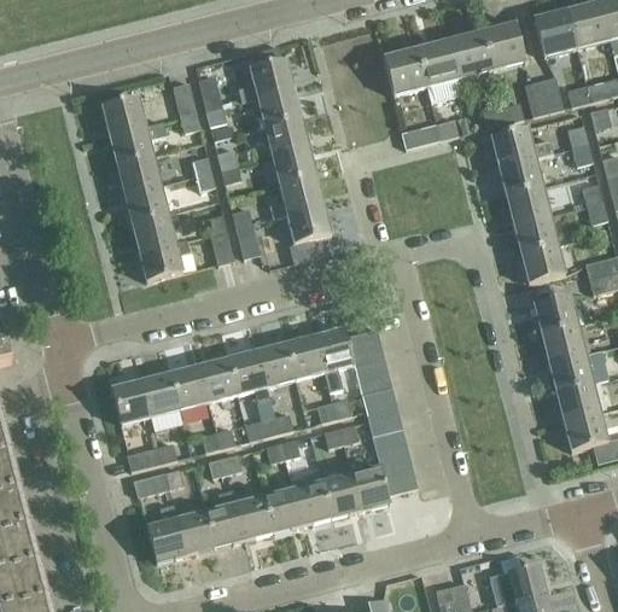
[(599,0),(565,9),(576,50),(610,41),(599,0)]
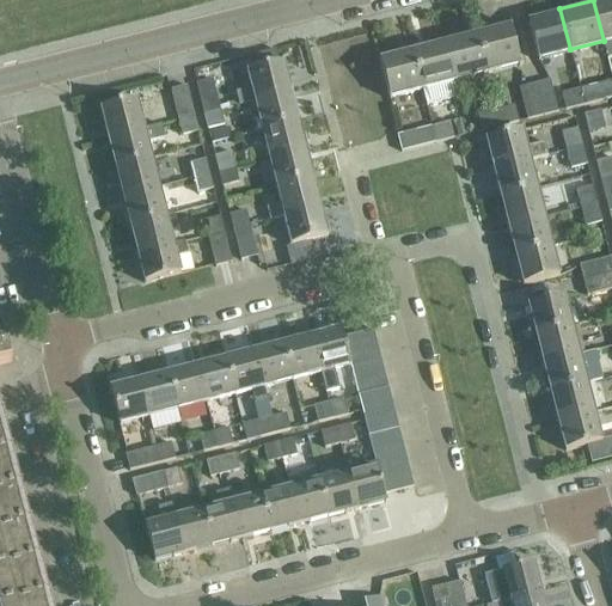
[(593,0),(604,41),(611,38),(611,0),(593,0)]
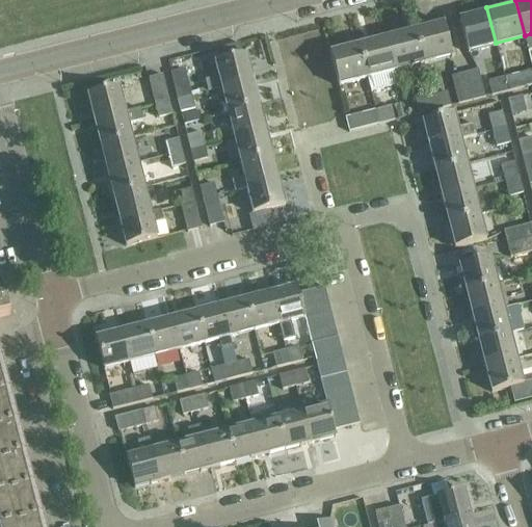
[(496,43),(486,7),(457,15),(467,50),(496,43)]
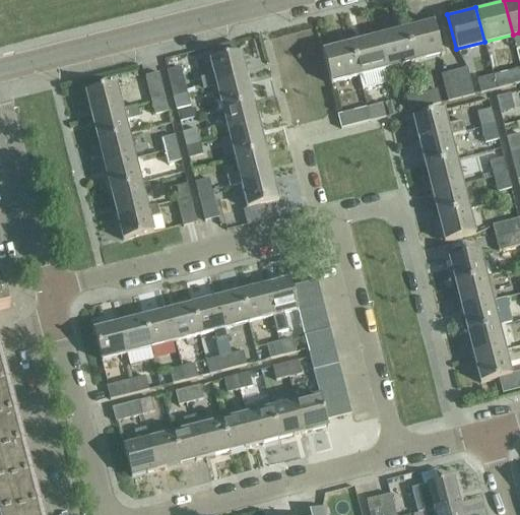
[(431,18),(404,25),(413,60),(440,53),(431,18)]
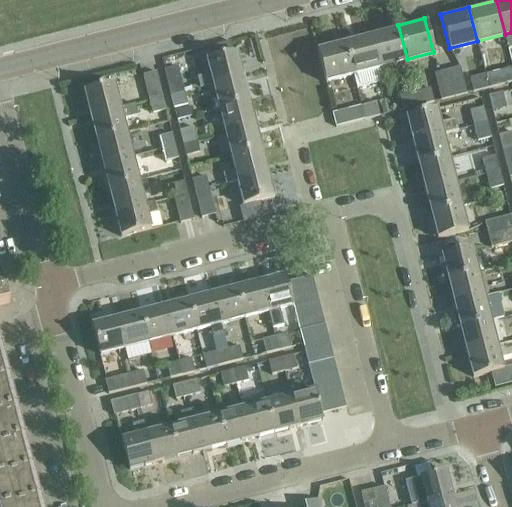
[(398,25),(370,32),(379,66),(395,62),(398,73),(408,70),(405,59),(407,59),(398,25)]
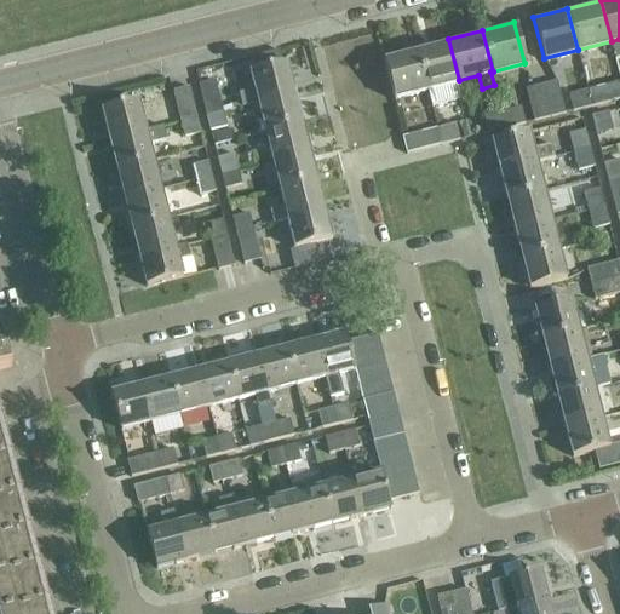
[(448,39),(415,47),(426,89),(459,80),(448,39)]
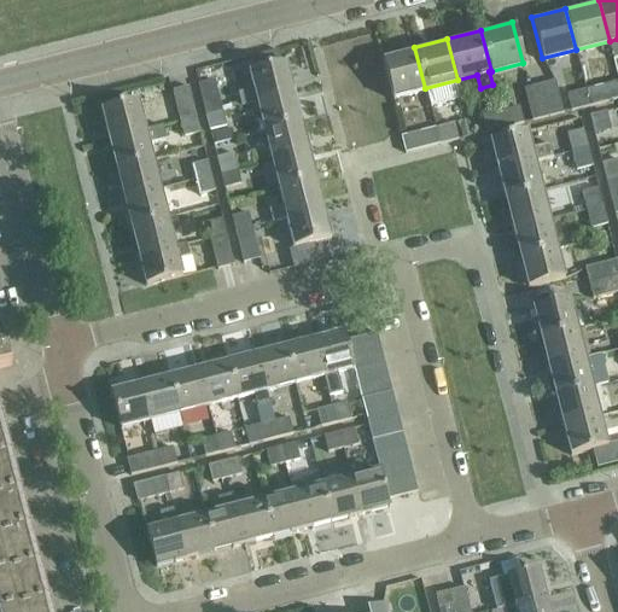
[(425,88),(414,47),(382,56),(392,97),(425,88)]
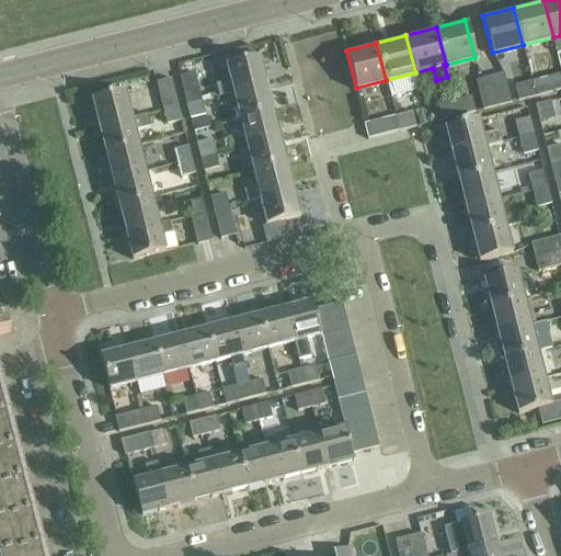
[(232,89),(232,90),(266,82),(260,54),(225,63),(229,77),(214,81),(217,93),(232,89)]
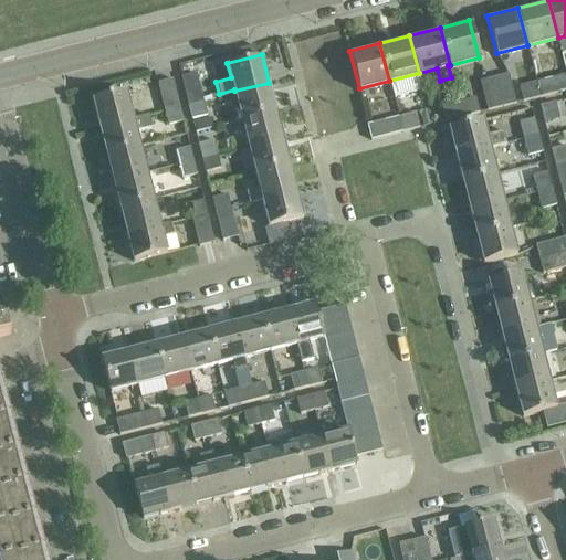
[(181,72),(189,102),(205,98),(197,69),(181,72)]
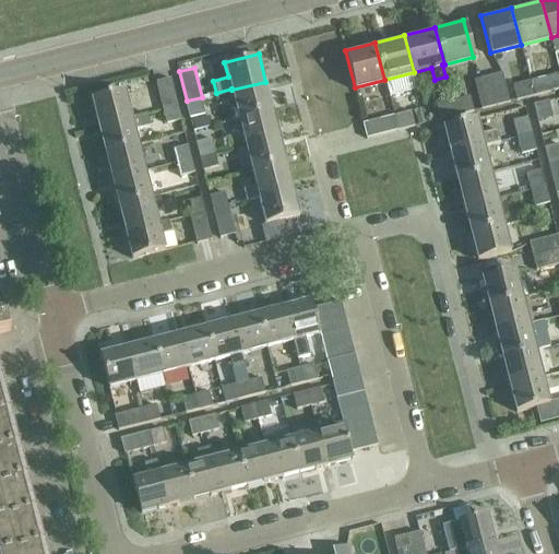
[(155,77),(163,106),(178,103),(170,73),(155,77)]
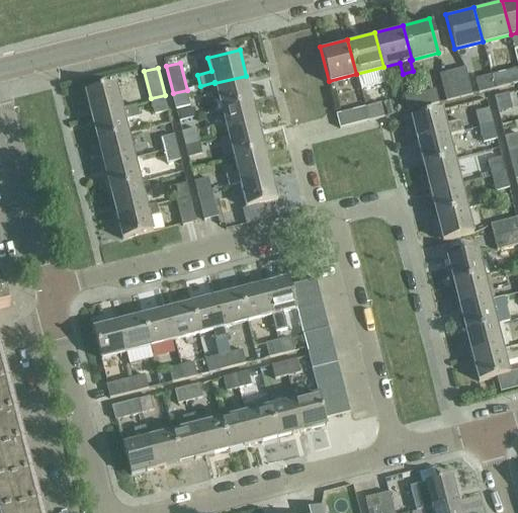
[(465,68),(452,71),(458,93),(470,90),(465,68)]
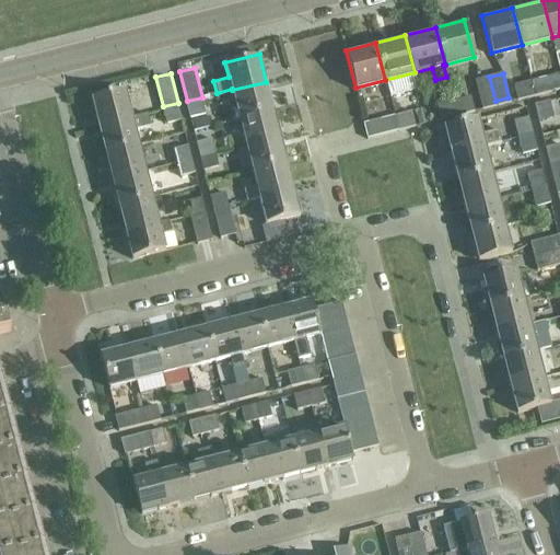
[(545,74),(531,78),(534,92),(548,89),(545,74)]
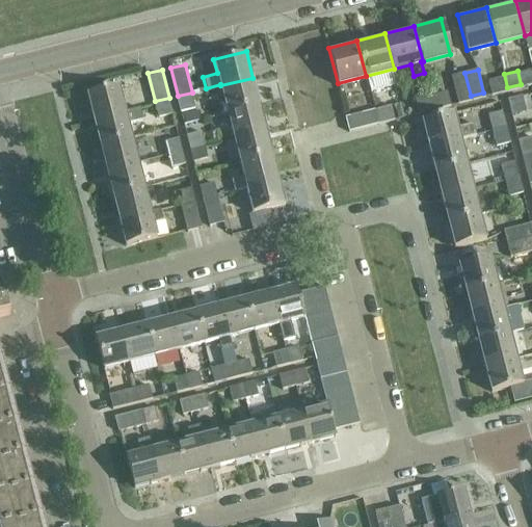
[(471,96),(464,73),(452,77),(457,99),(471,96)]
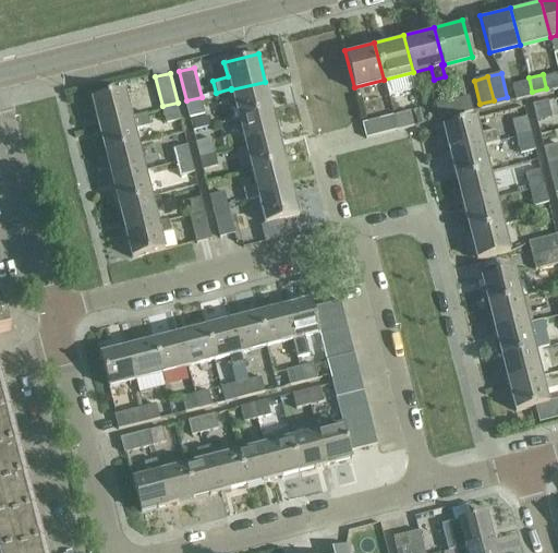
[(532,92),(529,77),(513,81),(517,95),(532,92)]
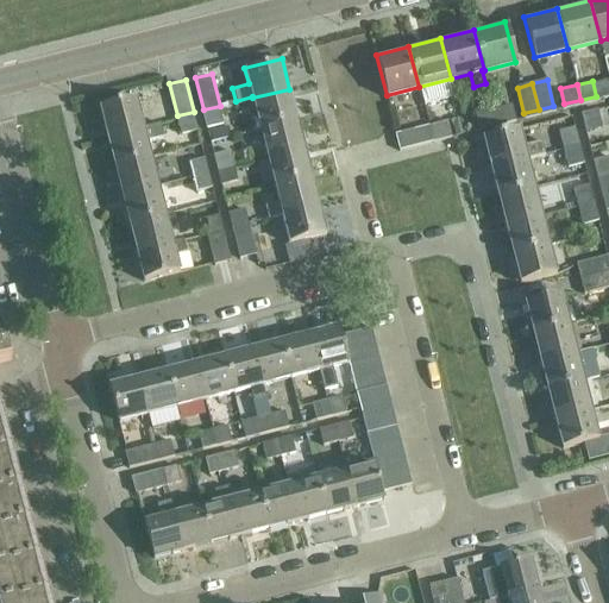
[(252,98),(259,126),(297,117),(289,89),(252,98)]
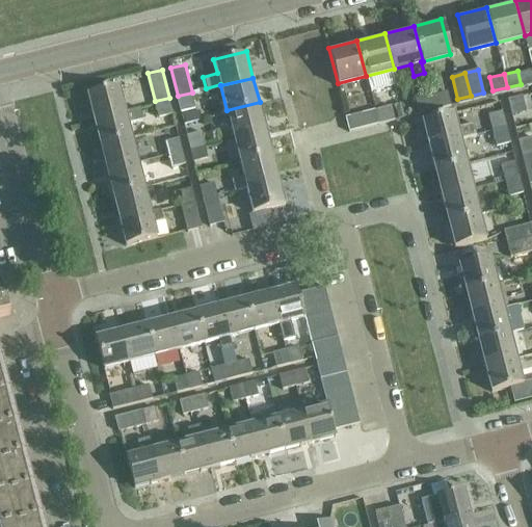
[(87,90),(94,117),(125,109),(118,83),(87,90)]
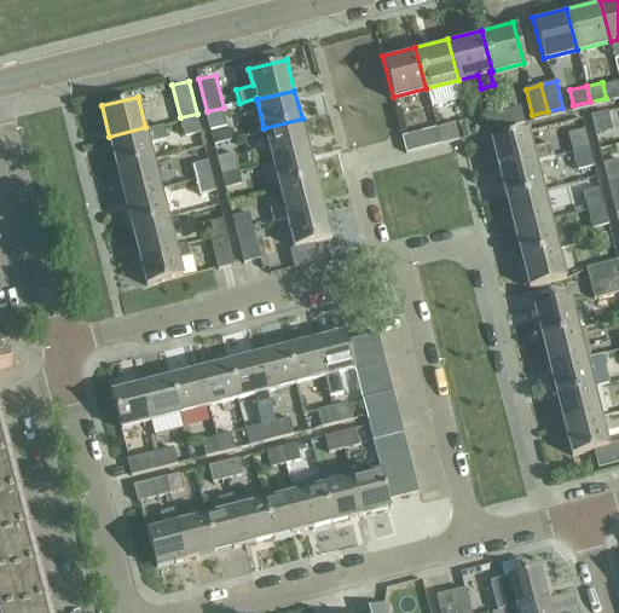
[(520,103),(499,108),(503,123),(525,119),(520,103)]
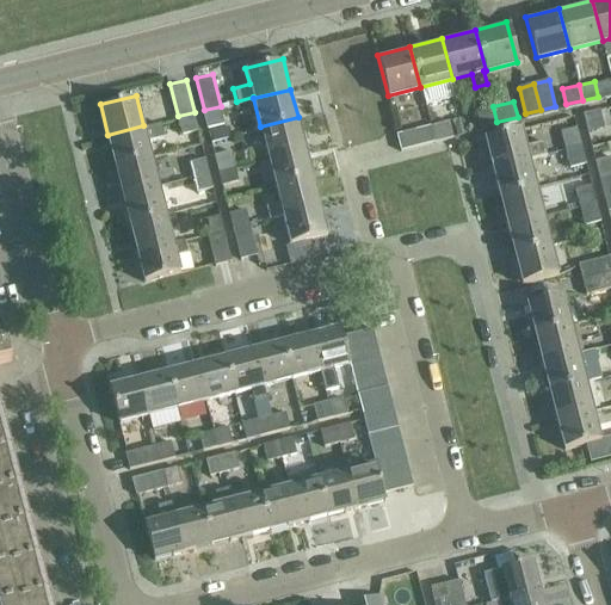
[(600,105),(584,110),(588,128),(605,124),(600,105)]
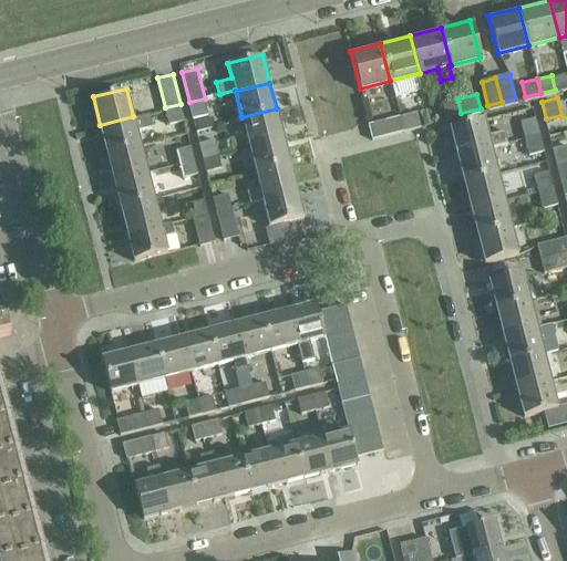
[(205,99),(189,102),(193,114),(207,111),(205,99)]
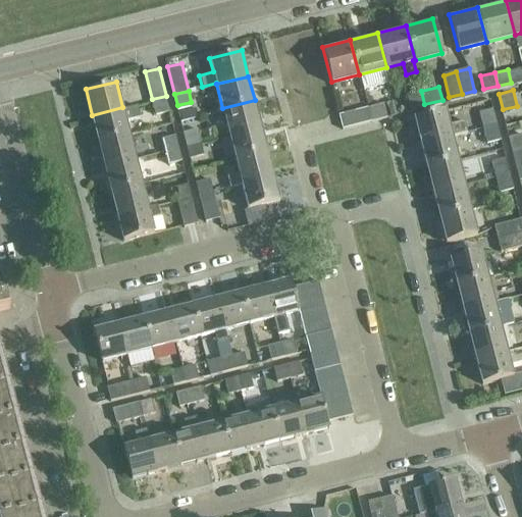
[(424,104),(421,91),(408,94),(411,107),(424,104)]
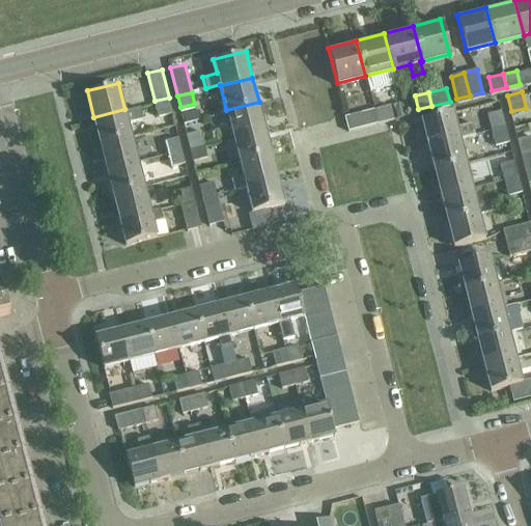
[(169,98),(155,101),(158,113),(172,110),(169,98)]
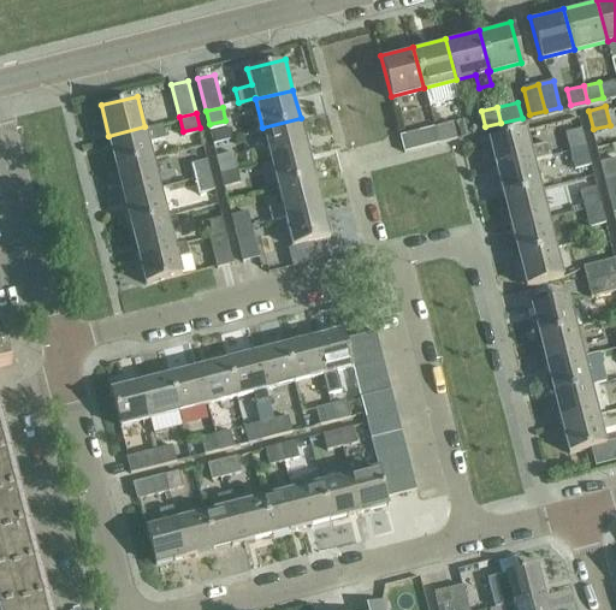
[(262,128),(270,157),(308,147),(301,118),(262,128)]
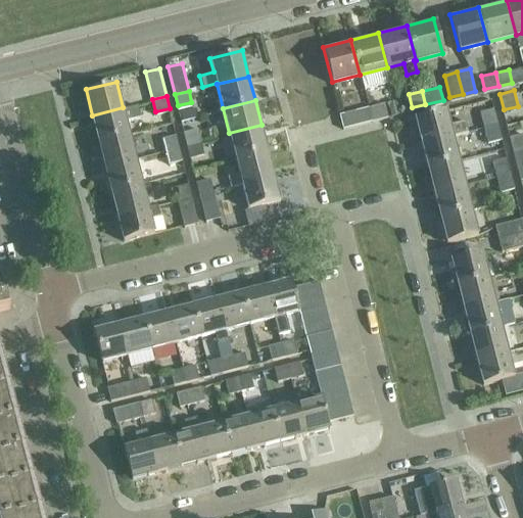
[(383,102),(368,105),(372,119),(387,114),(383,102)]
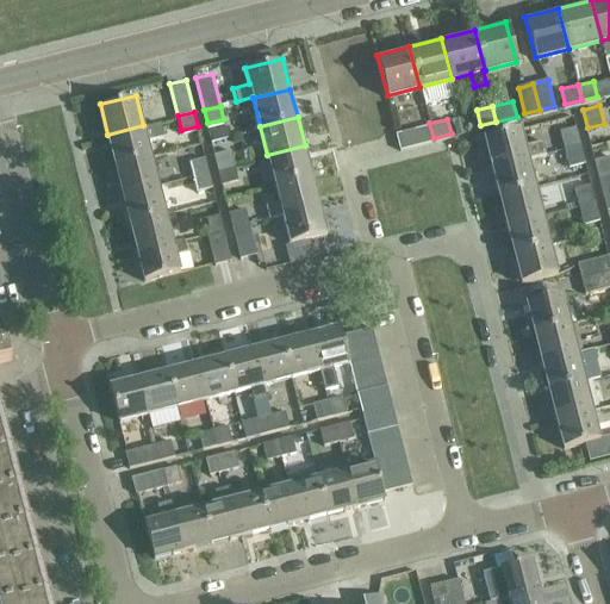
[(107,135),(114,162),(150,154),(147,137),(165,132),(162,120),(143,125),(107,135)]
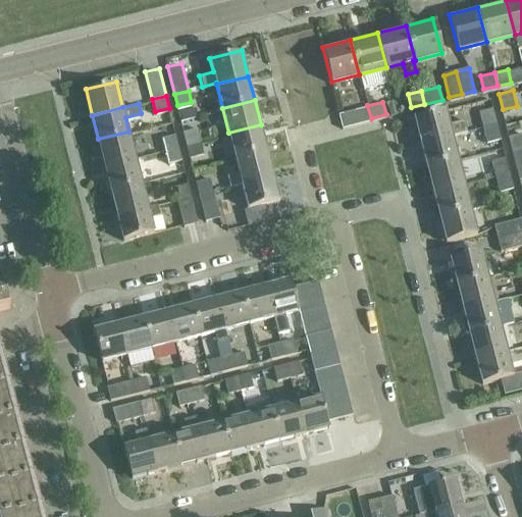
[(197,105),(179,109),(181,117),(199,113),(197,105)]
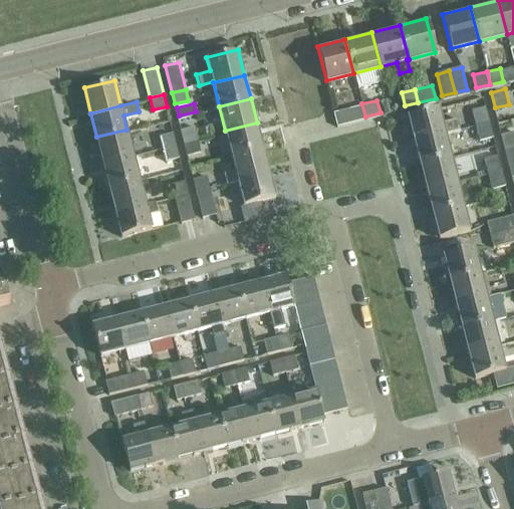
[(365,116),(361,103),(333,111),(336,123),(365,116)]
